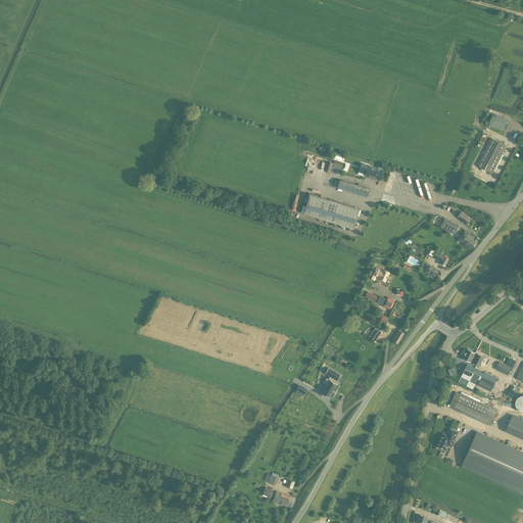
[(492,114),(488,126),(503,132),(507,121),(492,114)]
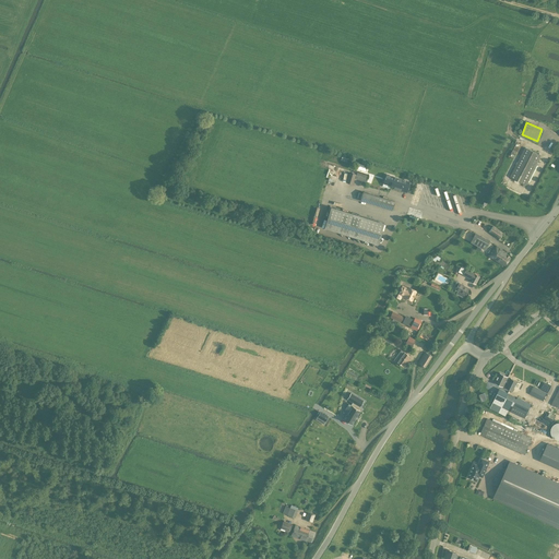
[(526,186),(542,156),(525,147),(510,177),(526,186)]
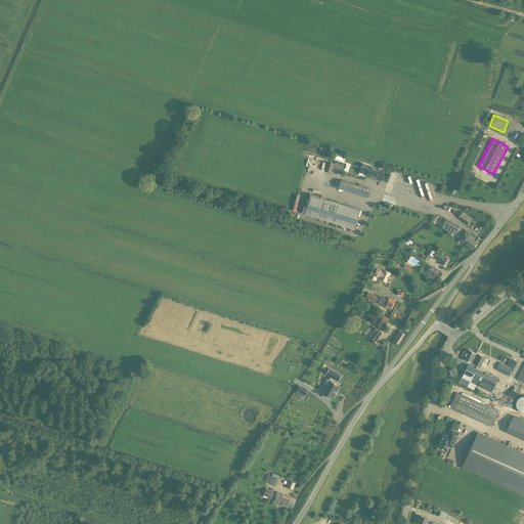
[(331,173),(334,164),(328,163),(324,171),(331,173)]
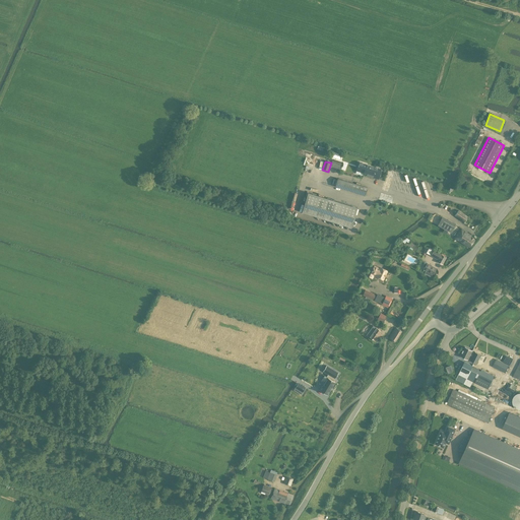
[(356,170),(364,172),(364,174),(378,179),(381,170),(366,165),(367,165),(360,163),(356,170)]
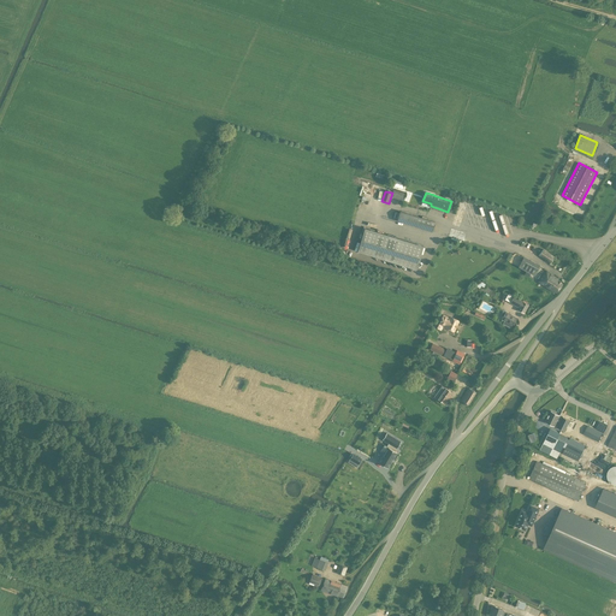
[(492,229),(486,207),(481,208),(481,206),(478,207),(477,205),(473,206),(479,226),(484,225),(485,227),(489,226),(490,230),(492,229)]
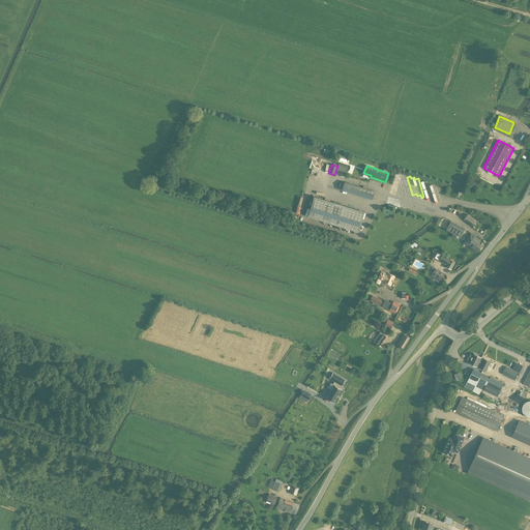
[(436,199),(431,182),(428,183),(427,181),(423,182),(429,199),(433,198),(433,199),(436,199)]
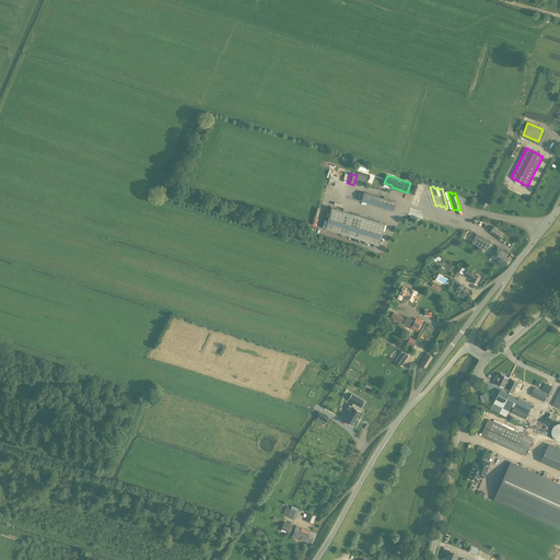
[(383,198),(364,193),(363,194),(362,199),(361,200),(393,210),(395,202),(387,199),(388,198),(384,197),(383,198)]
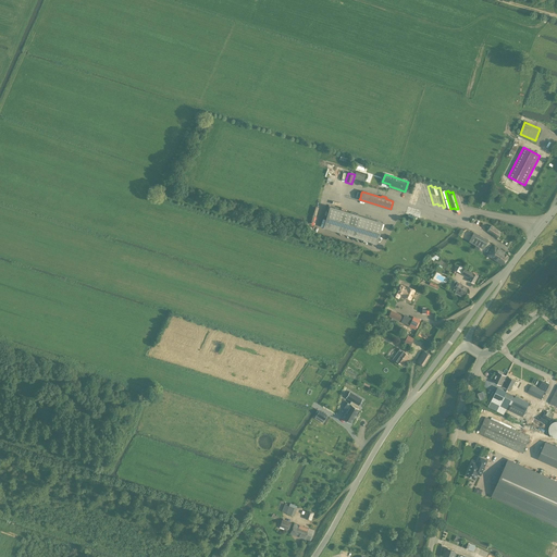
[(379,235),(380,235),(381,232),(380,231),(382,223),(330,207),(323,227),(376,244),(379,235)]
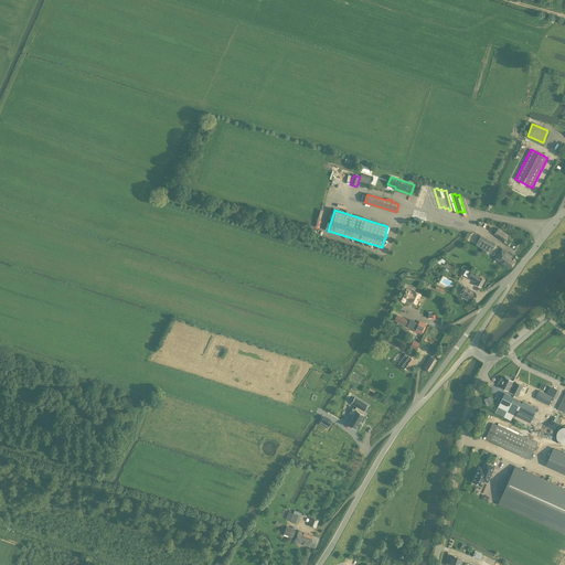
[(504,242),(509,236),(499,228),(494,234),(504,242)]
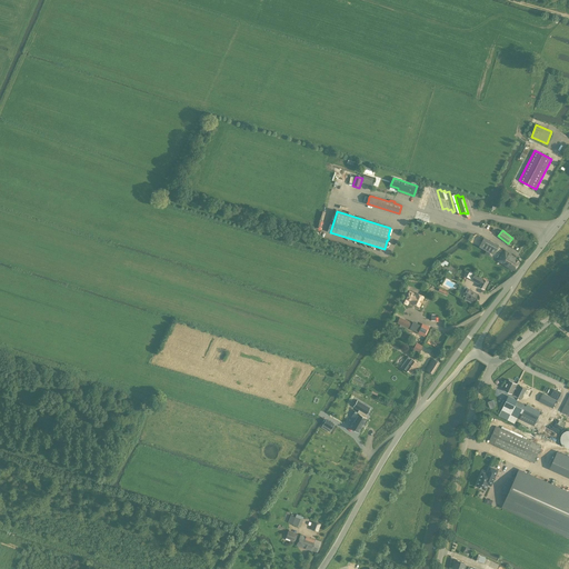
[(486,237),(480,246),(495,255),(500,245),(486,237)]
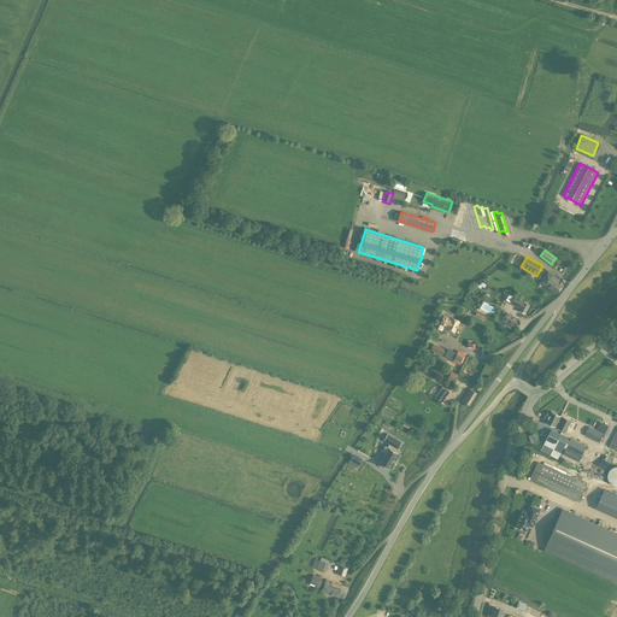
[(551,291),(558,280),(546,270),(546,271),(546,272),(539,282),(551,291)]
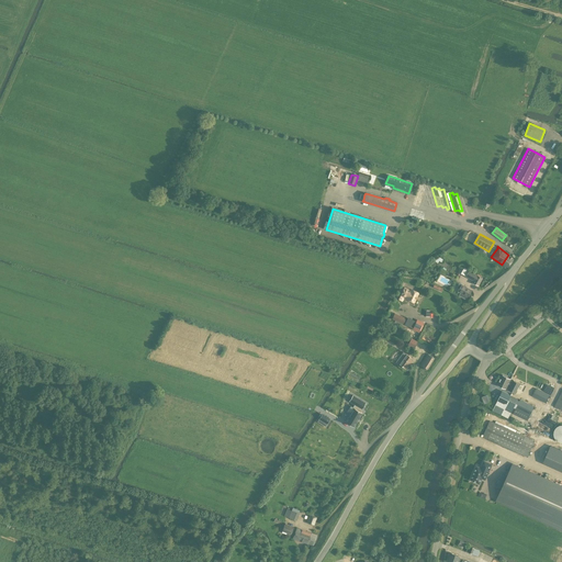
[(510,257),(508,255),(502,265),(507,268),(514,260),(510,257)]
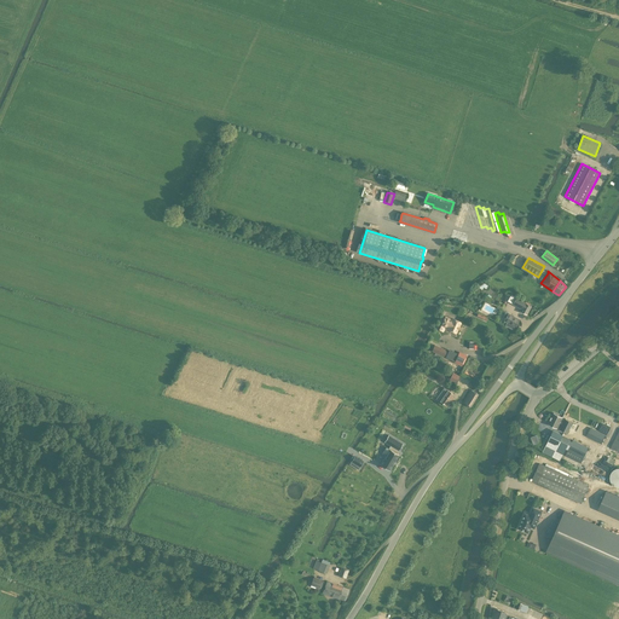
[(532,306),(516,298),(510,295),(508,301),(522,308),(520,312),(527,314),(532,306)]
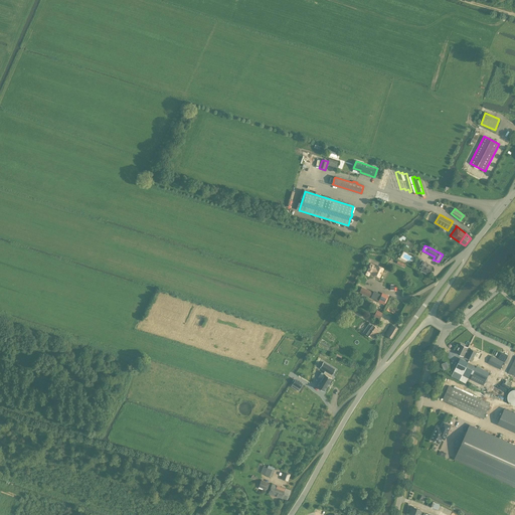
[(419,267),(421,268),(420,271),(426,274),(427,272),(428,272),(432,266),(423,261),(422,261),(420,260),(418,264),(420,266),(419,267)]
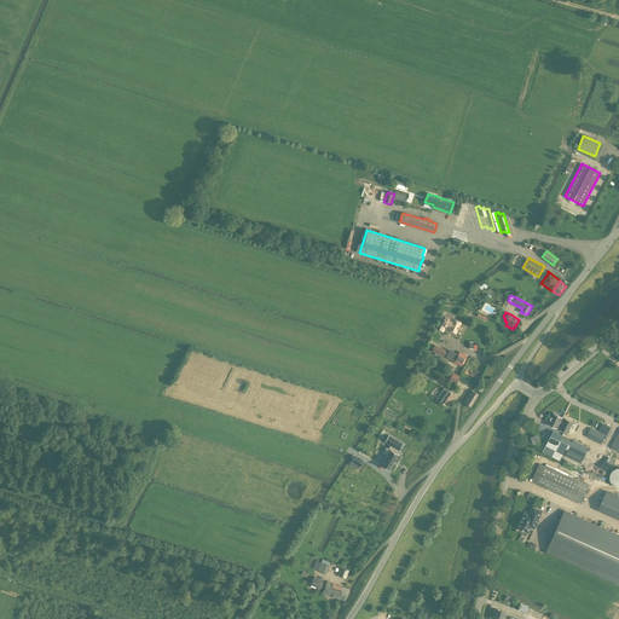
[(447,329),(456,333),(461,322),(452,318),(452,320),(445,317),(441,324),(444,325),(444,327),(445,327),(446,327),(449,328),(447,329)]
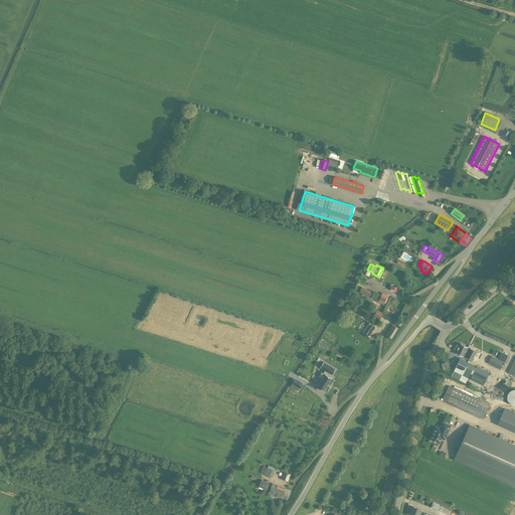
[(369,297),(372,292),(361,287),(359,292),(369,297)]
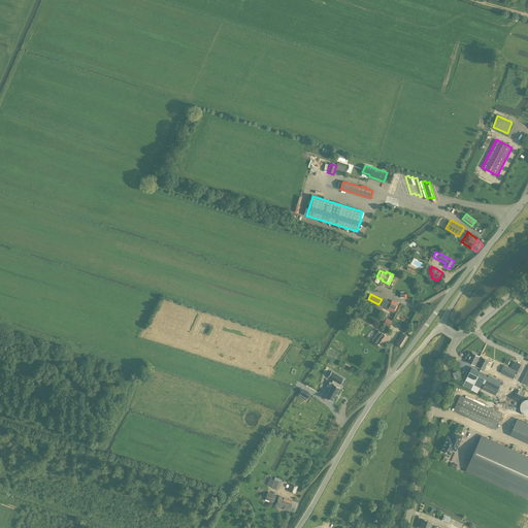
[(395,309),(397,305),(395,305),(397,302),(392,300),(388,308),(394,311),(395,309)]
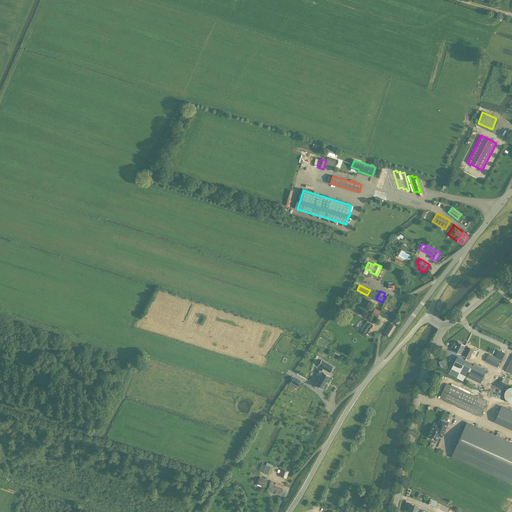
[(377,317),(380,311),(375,308),(372,314),(377,317)]
